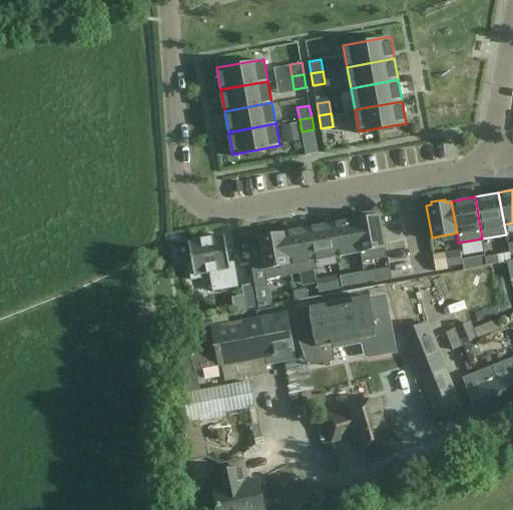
[(354,218),(360,250),(362,261),(387,256),(379,214),(374,215),(374,212),(359,214),(359,217),(354,218)]
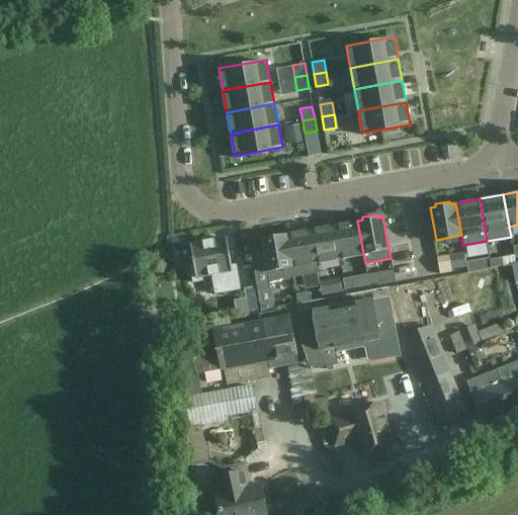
[(357,221),(334,226),(340,257),(363,253),(357,221)]
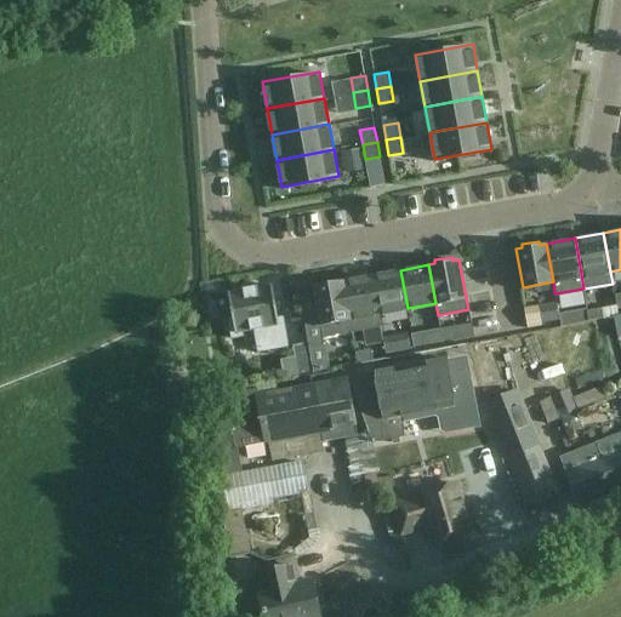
[(371,275),(379,313),(408,308),(400,270),(371,275)]
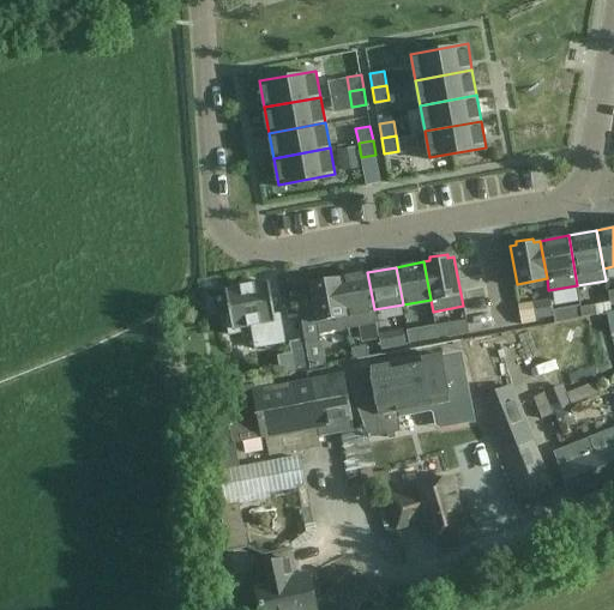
[(377,321),(374,309),(367,272),(339,277),(348,327),(377,321)]
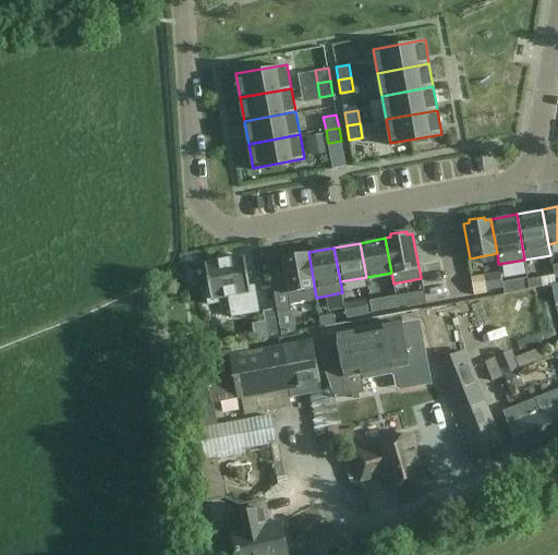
[(274,288),(277,311),(291,308),(290,302),(316,298),(308,252),(303,253),(302,250),(286,253),(287,256),(281,256),(287,286),(274,288)]
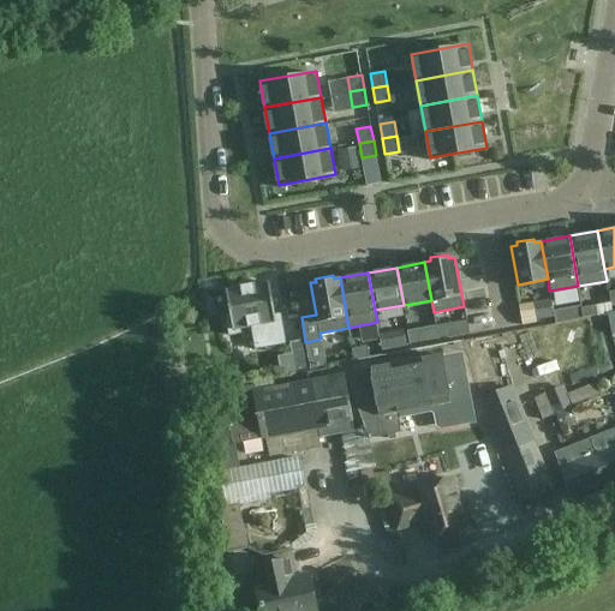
[(256,346),(285,341),(280,312),(275,313),(269,280),(226,288),(230,312),(226,313),(230,333),(240,330),(240,327),(251,324),(256,346)]
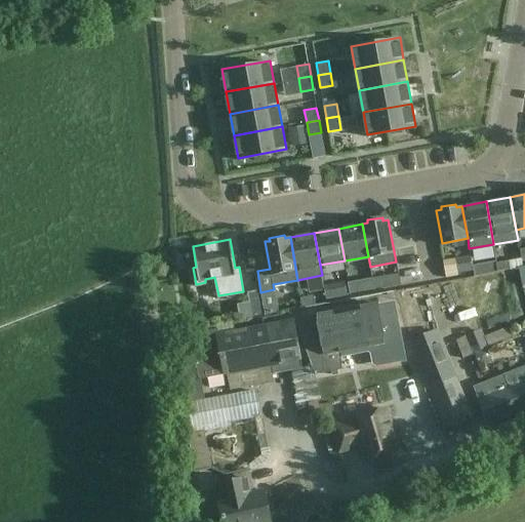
[(472,268),(470,257),(455,259),(457,271),(472,268)]
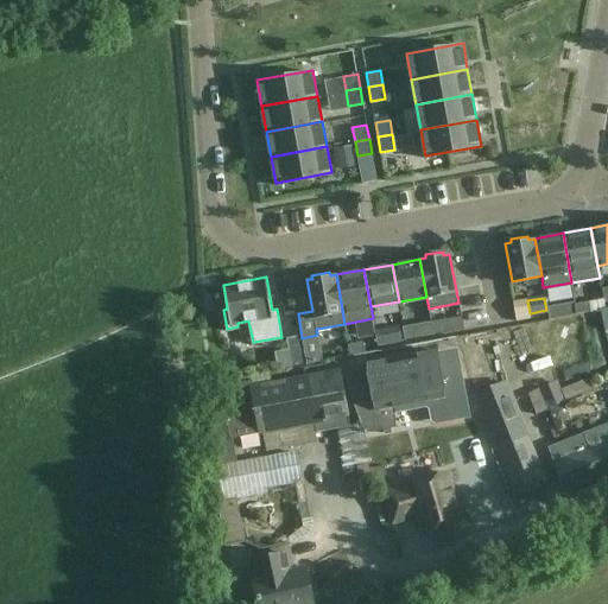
[(590,307),(588,298),(574,300),(576,310),(590,307)]
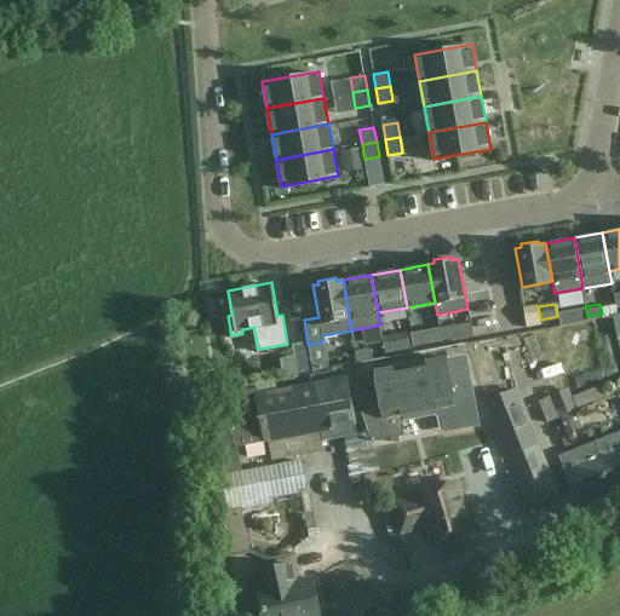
[(577,306),(579,318),(586,317),(584,305),(577,306)]
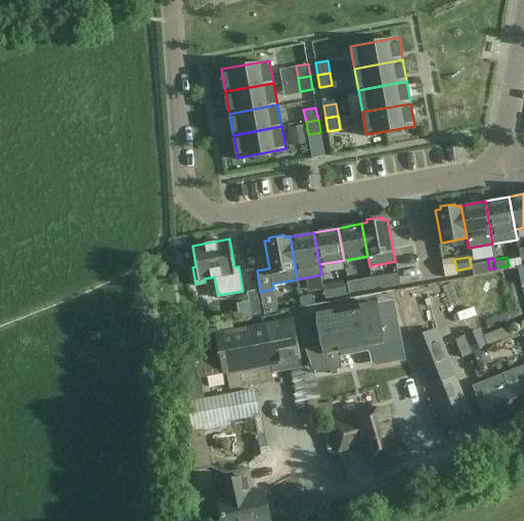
[(384,274),(372,276),(374,286),(386,284),(384,274)]
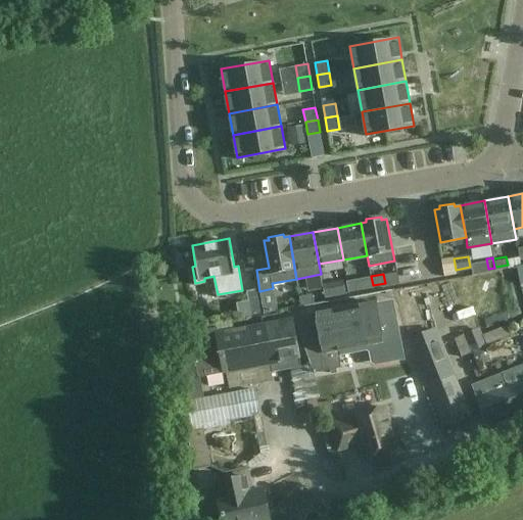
[(312,291),(299,293),(301,302),(314,300),(312,291)]
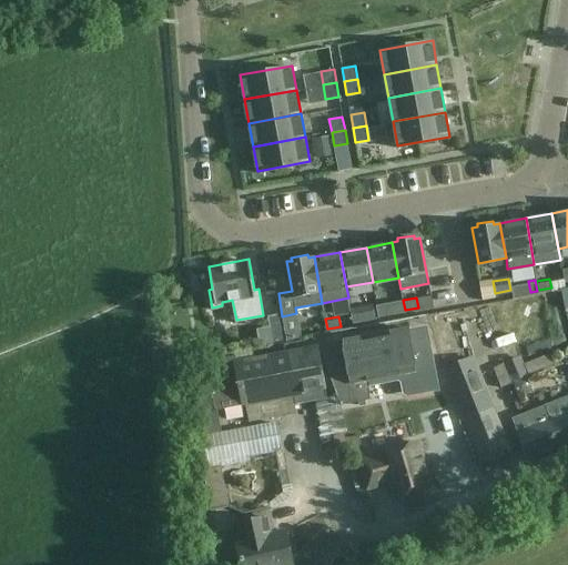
[(408,338),(407,328),(318,344),(340,404),(371,399),(368,380),(414,371),(417,390),(437,386),(427,333),(408,338)]
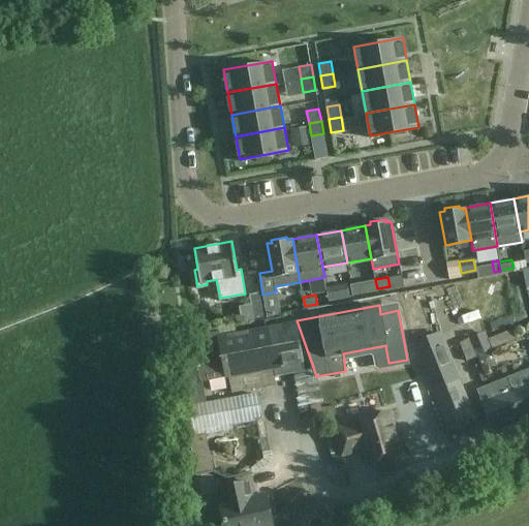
[(272,366),(274,375),(304,369),(294,320),(219,335),(218,331),(192,336),(200,380),(227,375),(230,393),(259,387),(255,369),(272,366)]
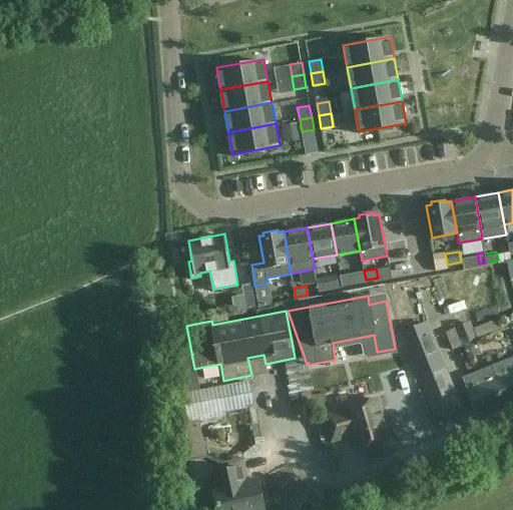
[(470,320),(454,326),(455,328),(461,344),(477,338),(473,327),(470,320)]
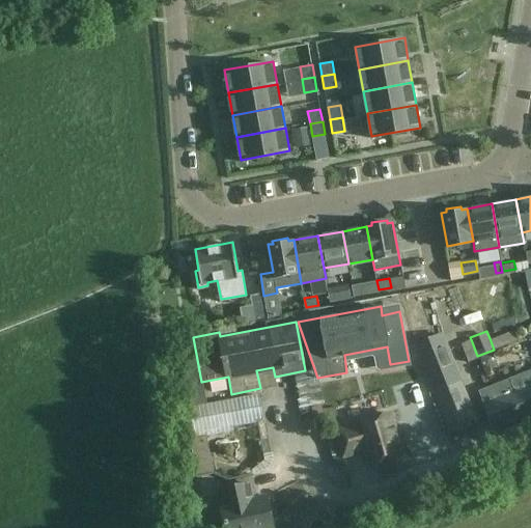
[(458,380),(445,344),(440,333),(417,342),(436,389),(432,390),(450,435),(479,423),(462,379),(458,380)]
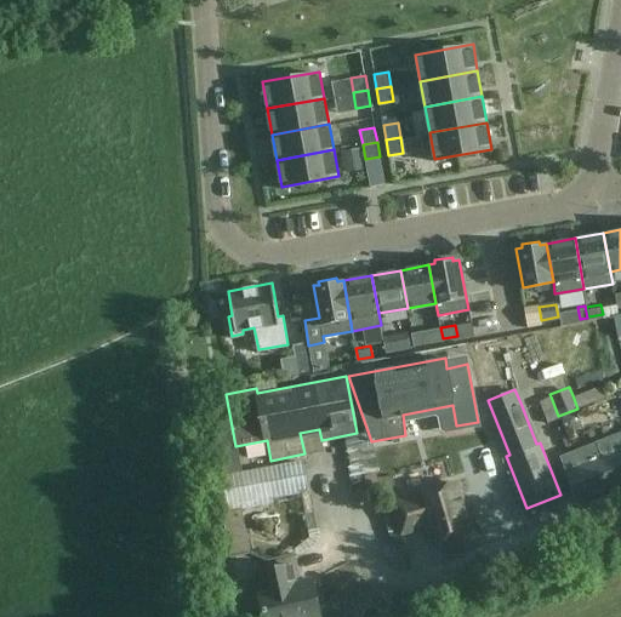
[(620,432),(559,456),(577,501),(620,483),(620,432)]
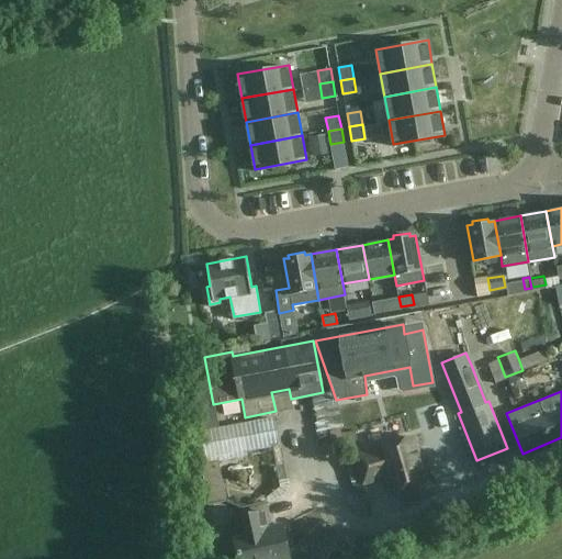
[(240,415),(226,427),(238,442),(227,450),(246,472),(271,450),(240,415)]
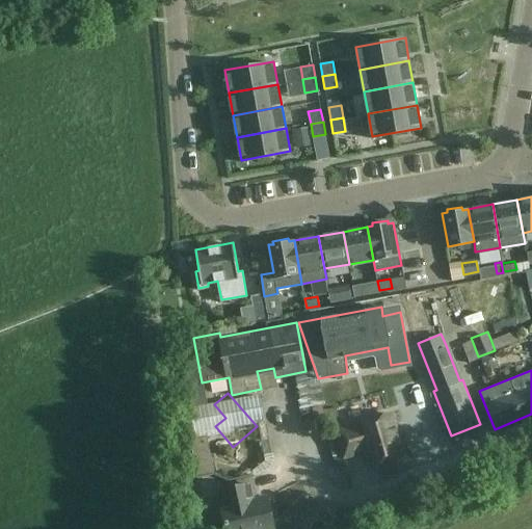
[(364,450),(369,467),(408,455),(395,411),(364,420),(364,422),(334,431),(343,460),(358,456),(357,452),(364,450)]
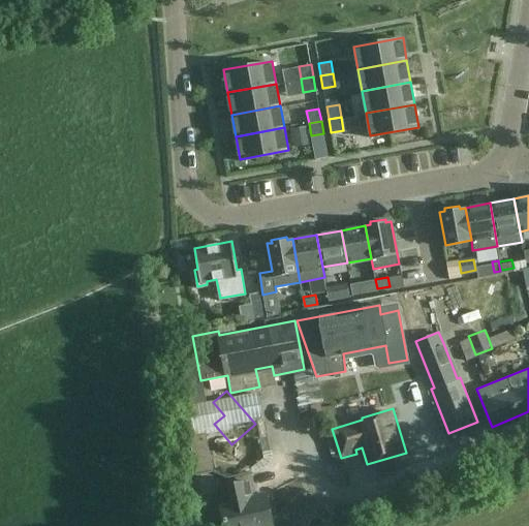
[(256,462),(260,474),(277,468),(273,457),(256,462)]
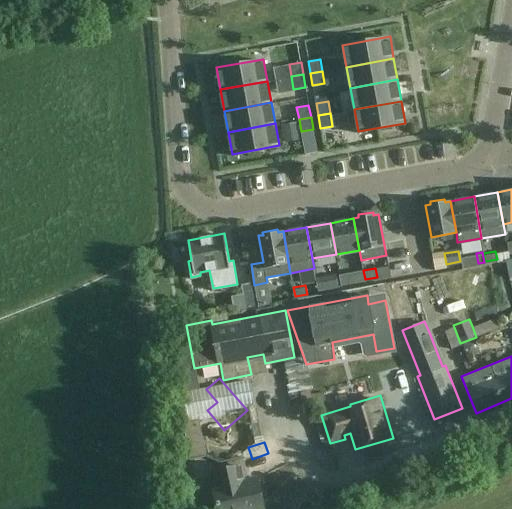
[(244,464),(226,468),(211,471),(214,487),(212,487),(216,508),(263,508),(257,477),(247,479),(244,464)]
